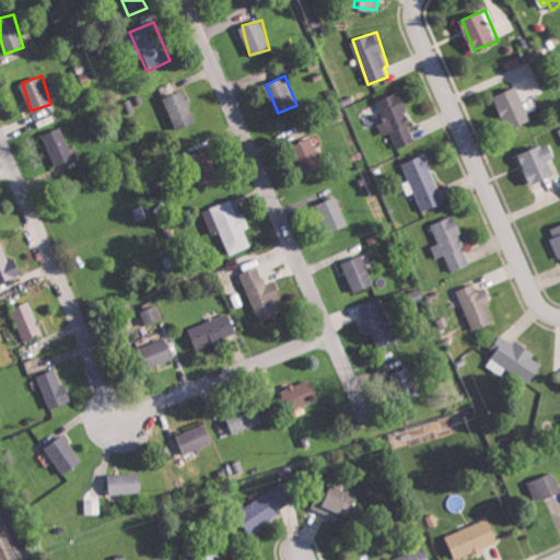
[(497,94),(510,128),(533,118),(518,85),(497,94)]
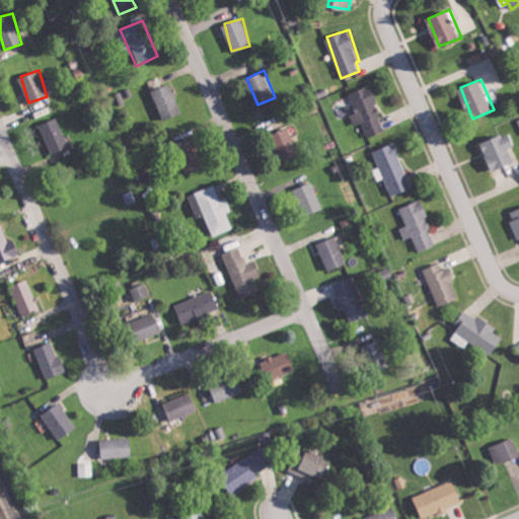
[(182,114),(172,83),(153,89),(163,120),(182,114)]
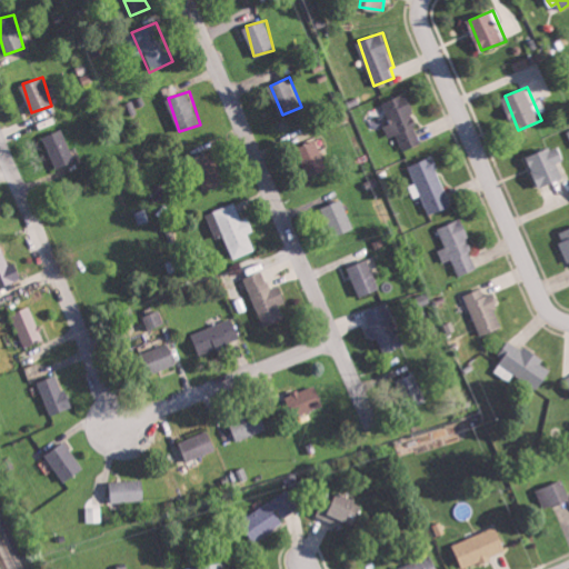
[(422,143),(410,113),(416,111),(408,91),(383,101),(391,122),(385,125),(389,137),(398,133),(405,150),(422,143)]
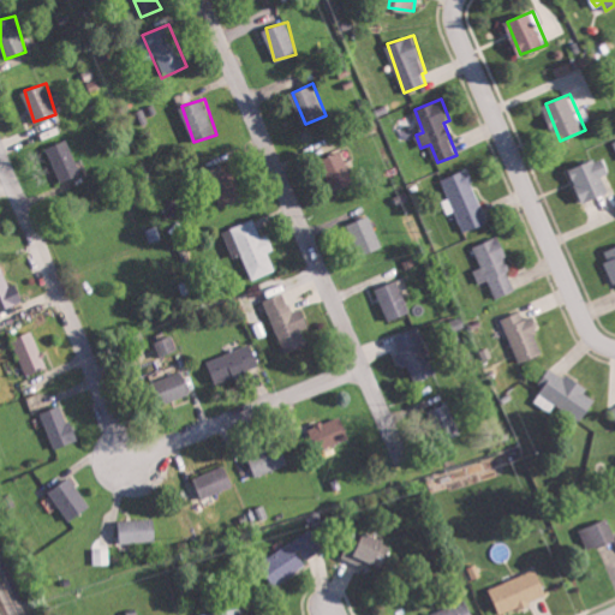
[(47,148),(63,183),(83,174),(69,138),(47,148)]
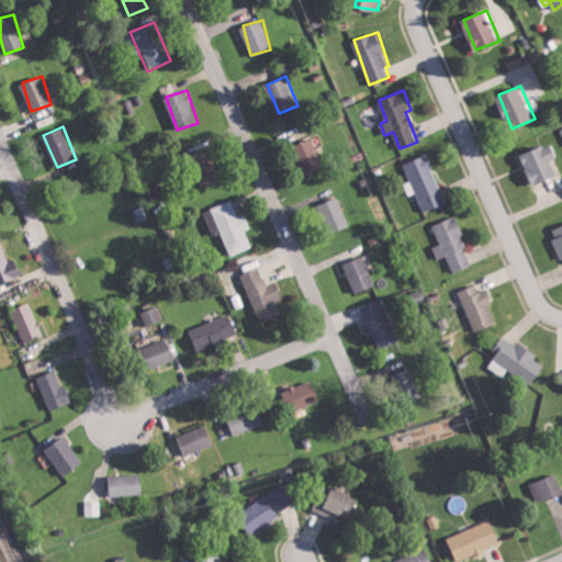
[(306,173),(324,166),(312,137),(294,146),(306,173)]
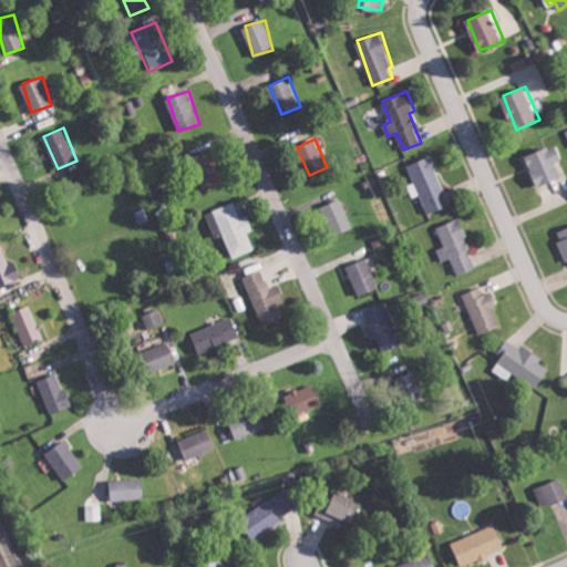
[(564,158),(558,144),(528,153),(538,185),(563,177),(557,161),(564,158)]
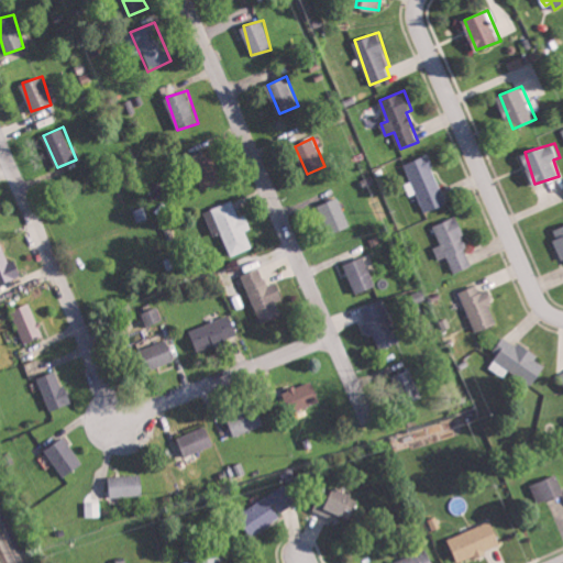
[(203,188),(223,180),(210,148),(190,156),(203,188)]
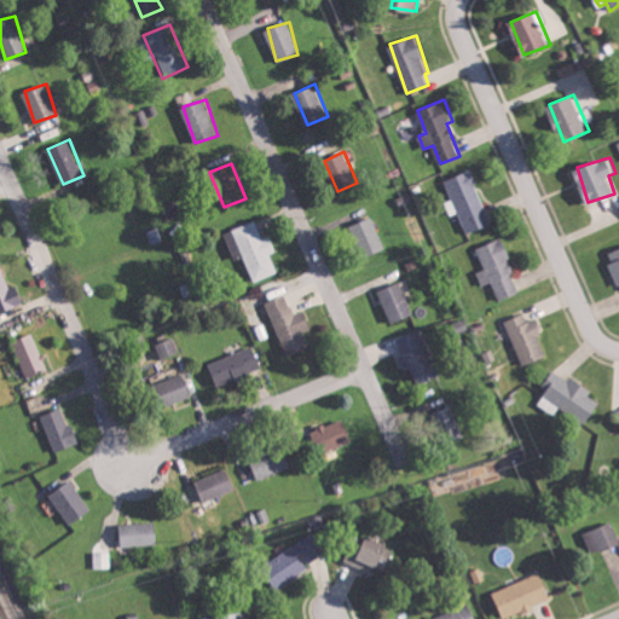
[(445,179),(468,233),(493,223),(470,168),(445,179)]
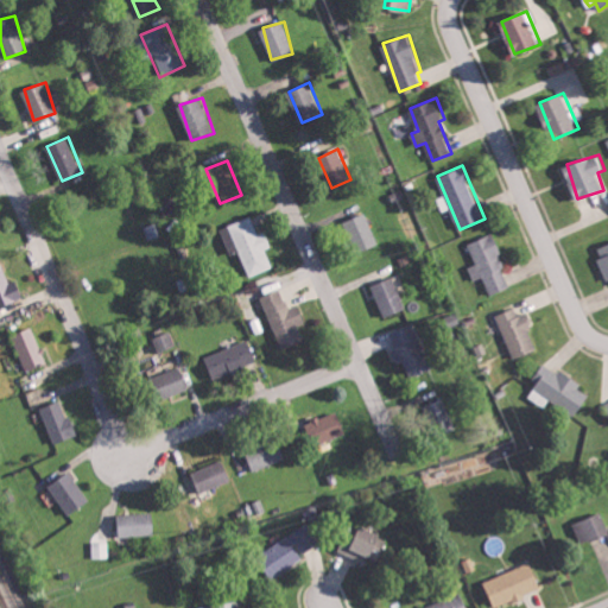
[(380,244),(366,213),(346,221),(360,252),(380,244)]
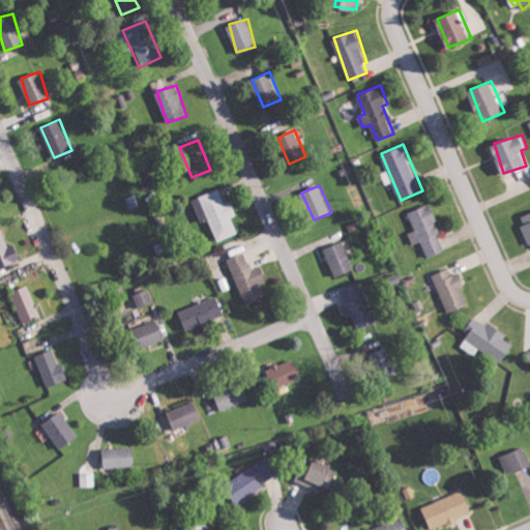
[(193,199),(202,223),(209,219),(217,240),(238,233),(232,217),(234,216),(223,187),(193,199)]
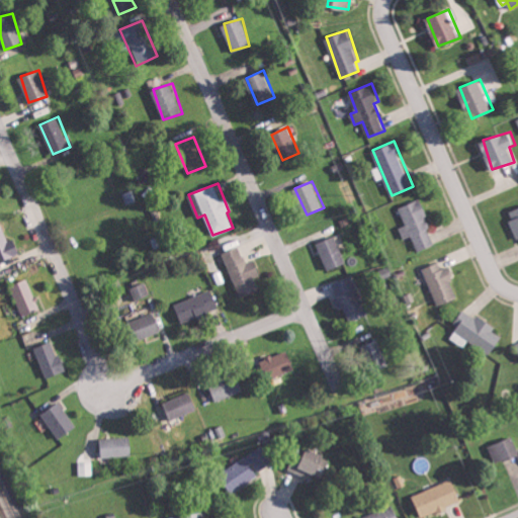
[(412,236),(417,251),(435,244),(420,199),(399,206),(405,226),(400,227),(404,239),(412,236)]
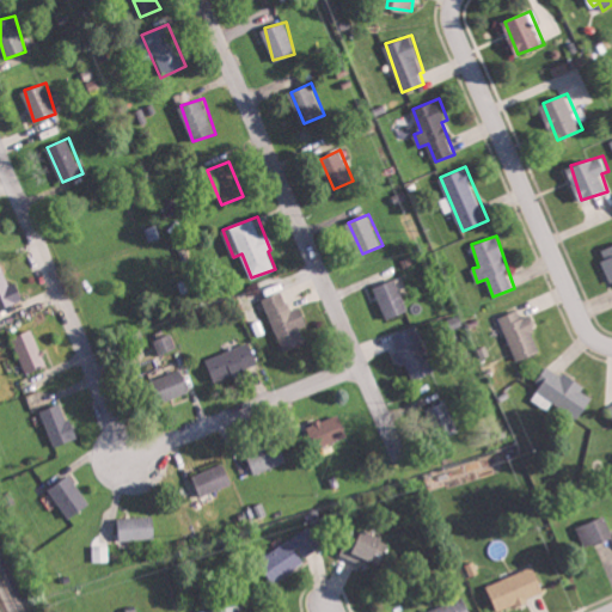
[(0,307),(23,299),(16,281),(8,283),(2,267),(0,267),(0,307)]
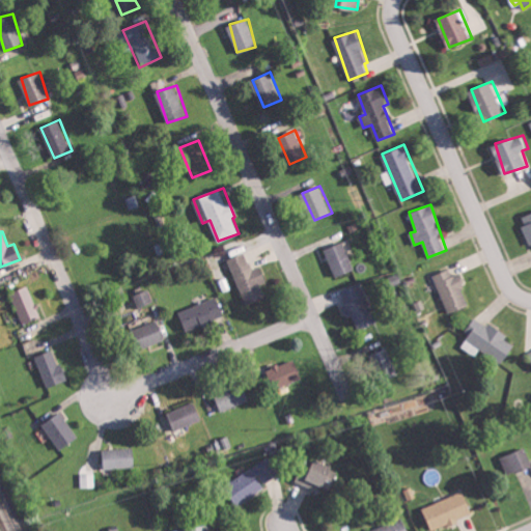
[(354,270),(345,242),(327,247),(335,276),(354,270)]
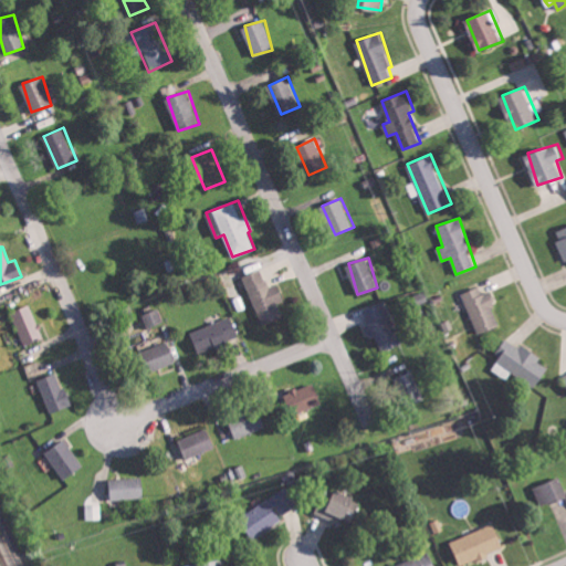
[(245,275),(262,324),(283,317),(279,302),(284,301),(279,283),(269,286),(263,269),(245,275)]
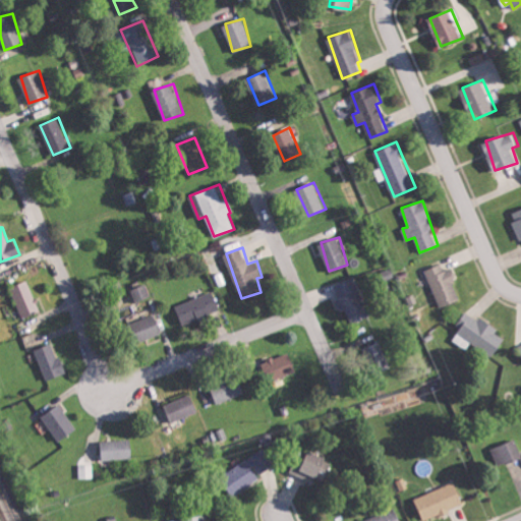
[(425,271),(441,307),(463,297),(450,268),(445,271),(442,264),(425,271)]
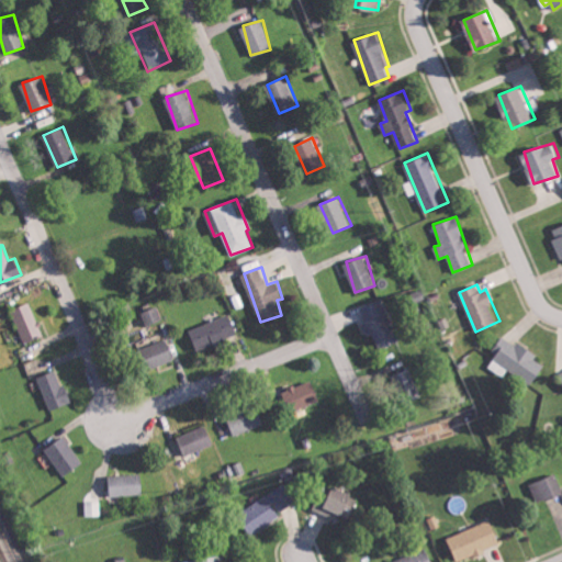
[(400,340),(382,299),(362,306),(368,319),(362,322),(368,335),(373,333),(379,348),(400,340)]
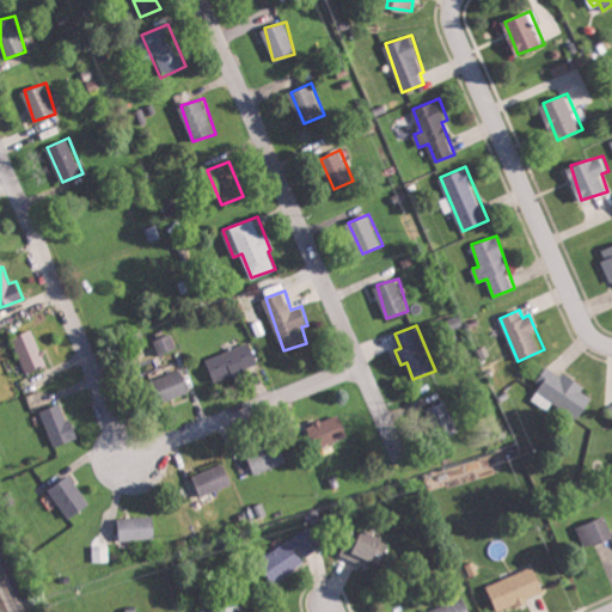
[(48,365),(34,329),(13,336),(28,373),(48,365)]
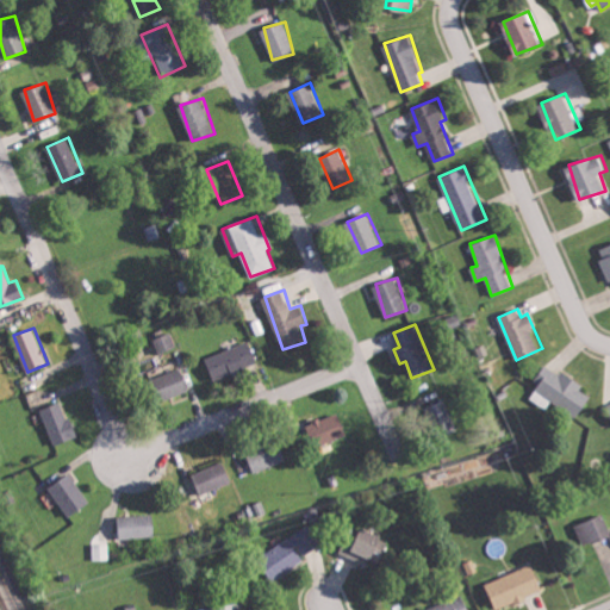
[(153,340),(159,354),(178,346),(172,331),(153,340)]
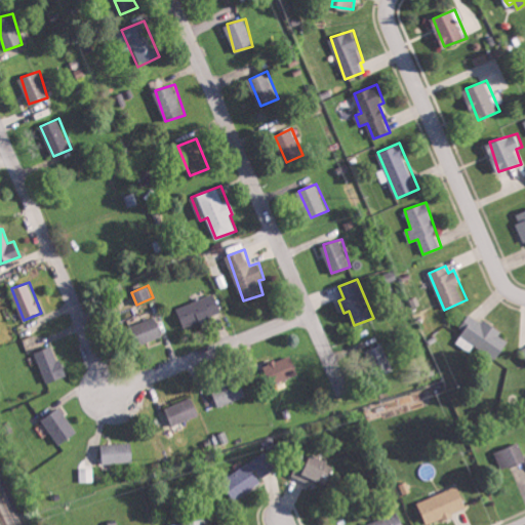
[(178,307),(186,326),(223,313),(216,293),(178,307)]
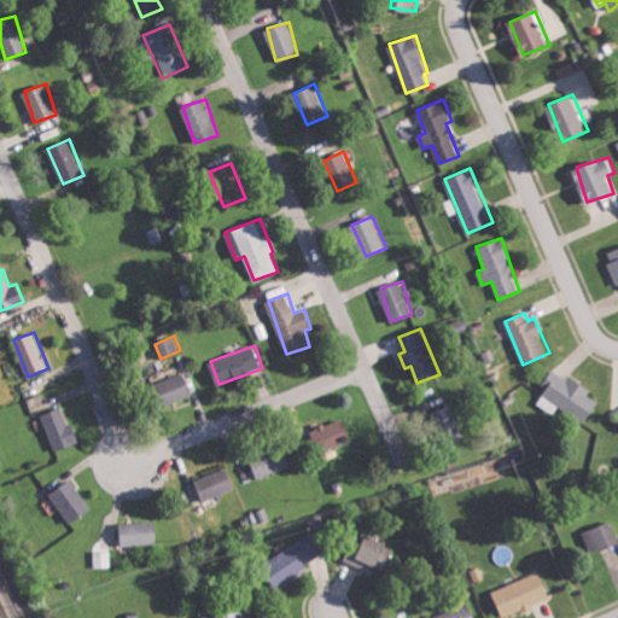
[(537,403),(554,414),(561,404),(586,421),(600,402),(589,394),(593,390),(570,374),(567,378),(554,369),(543,385),(547,389),(537,403)]
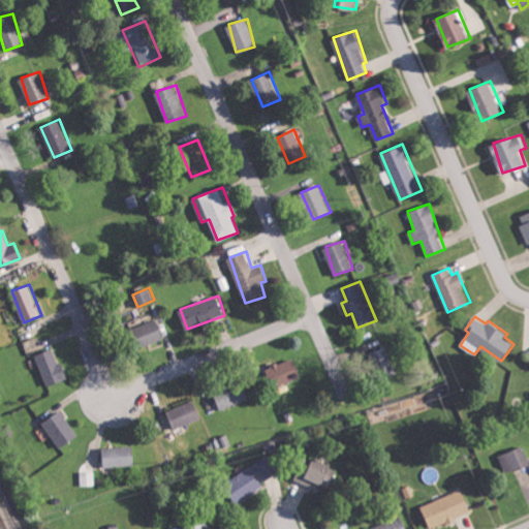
[(165,338),(158,318),(136,327),(145,346),(165,338)]
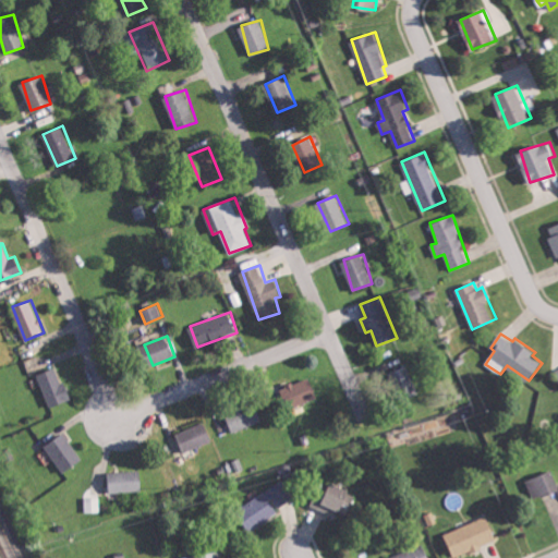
[(396,370),(401,392),(415,388),(410,365),(396,370)]
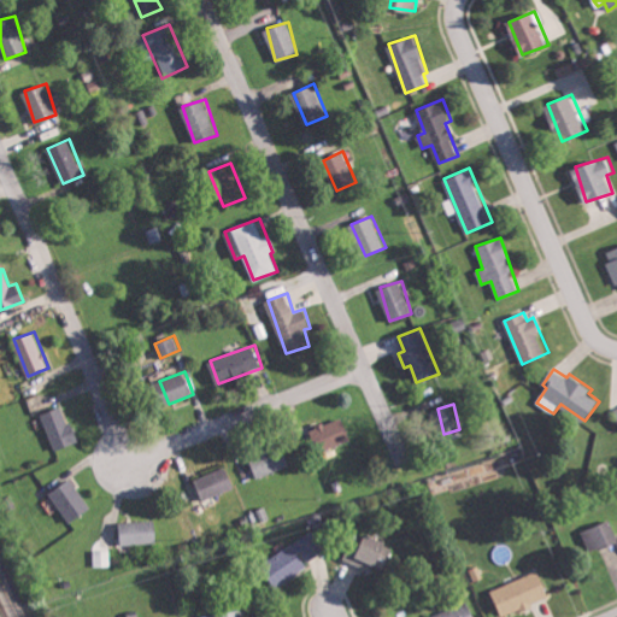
[(78,440),(63,405),(41,413),(57,450),(78,440)]
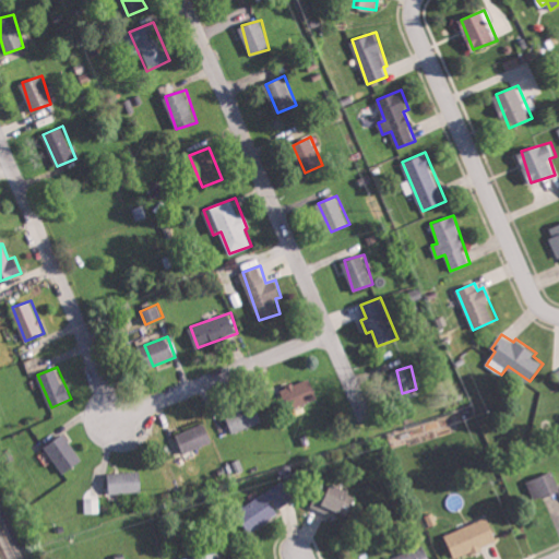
[(283,389),(290,408),(319,397),(311,378),(283,389)]
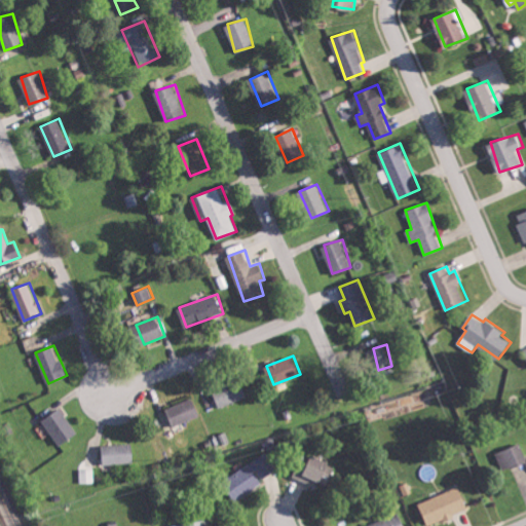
[(220,407),(248,396),(240,378),(213,389),(220,407)]
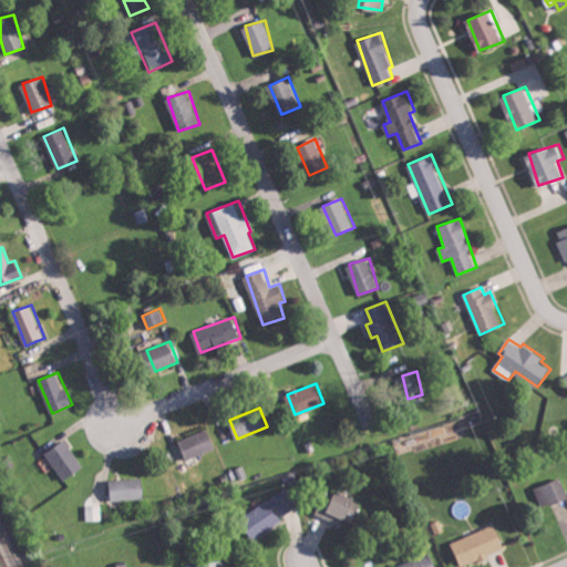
[(188,460),(217,447),(209,428),(181,440),(188,460)]
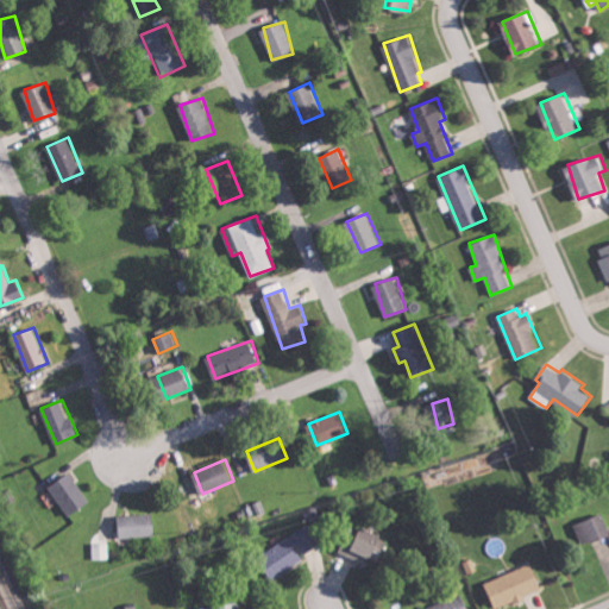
[(90,502),(70,472),(50,485),(70,515),(90,502)]
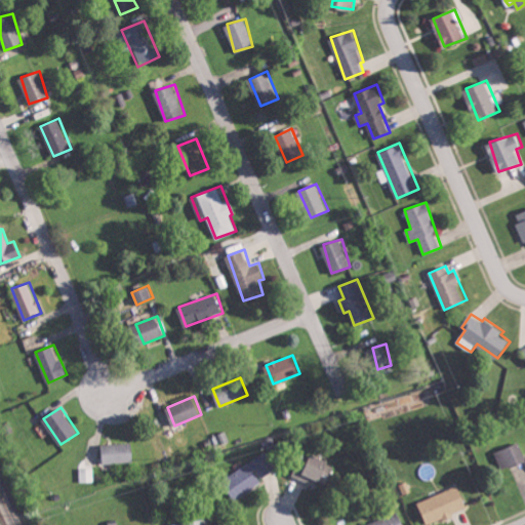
[(104,462),(134,461),(134,443),(104,444),(104,462)]
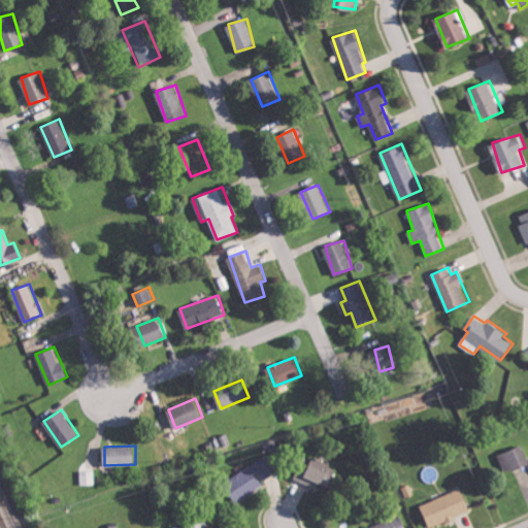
[(498,453),(503,471),(527,463),(527,462),(523,446),(498,453)]
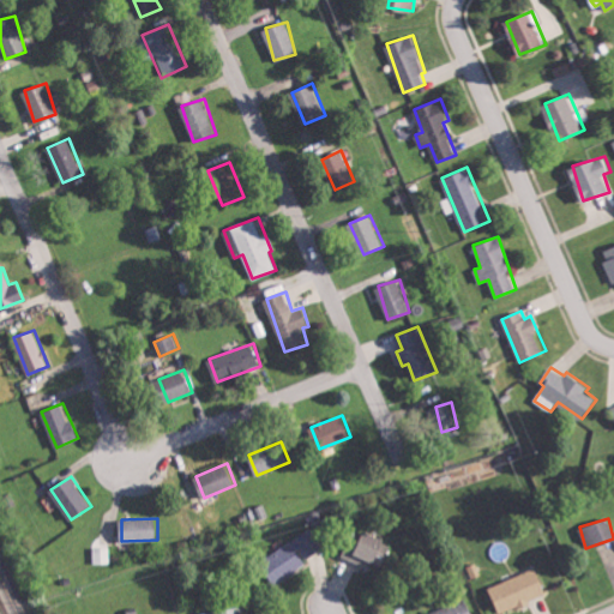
[(307,559),(325,548),(312,528),(294,539),(307,559)]
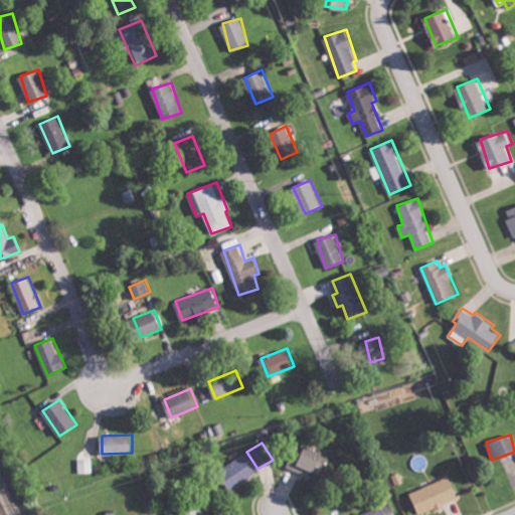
[(322,475),(331,456),(306,445),(302,455),(295,452),(288,466),(311,477),(313,471),(322,475)]
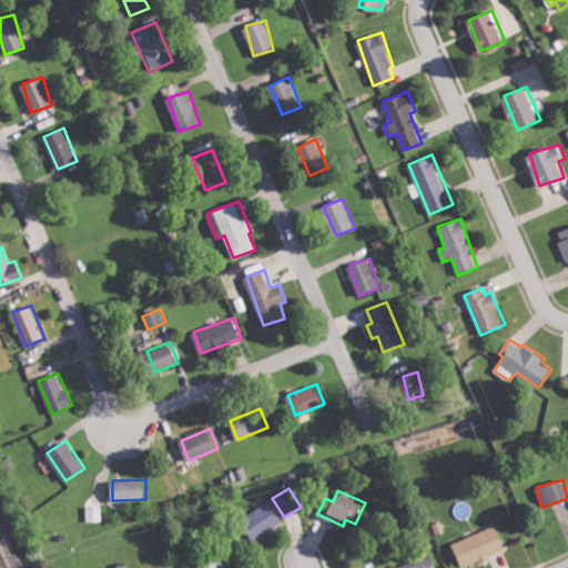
[(284,524),(272,500),(243,516),(255,539),(284,524)]
